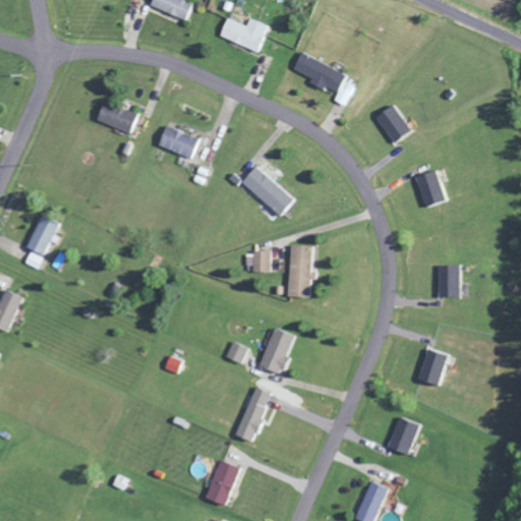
[(185,19),(192,1),(189,0),(151,0),(150,5),(185,19)]
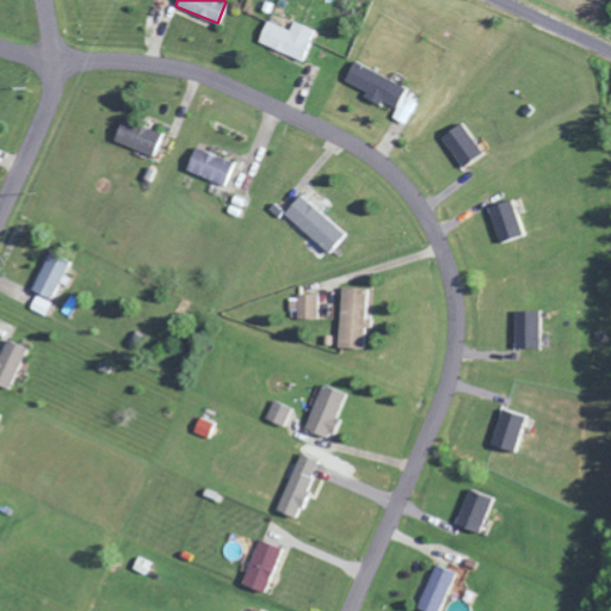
[(258,41),(304,61),(316,30),(294,20),(290,30),(267,19),(258,41)]
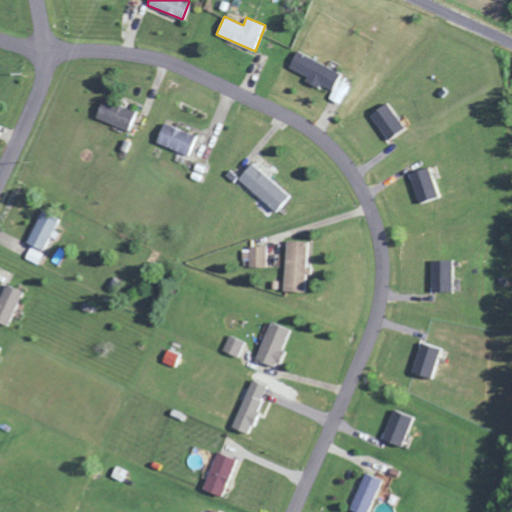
[(341,73),(297,50),(289,67),(308,76),(306,81),(318,87),(320,83),(333,90),(329,98),(340,104),(350,86),(338,80),(341,73)]
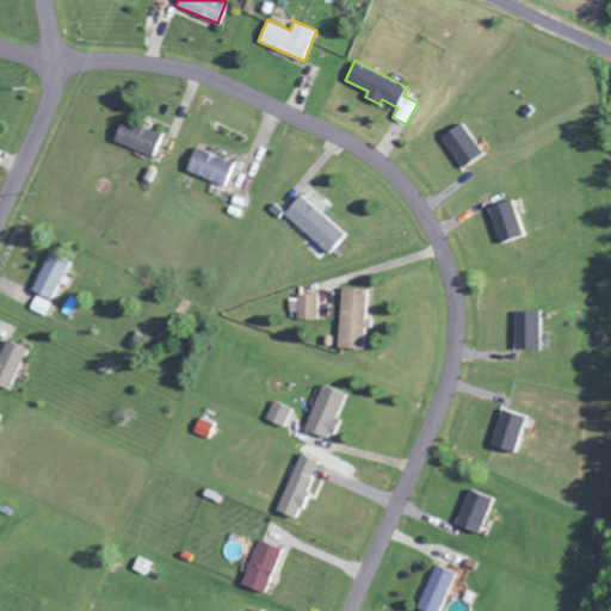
[(161,129),(119,118),(112,142),(154,154),(161,129)]
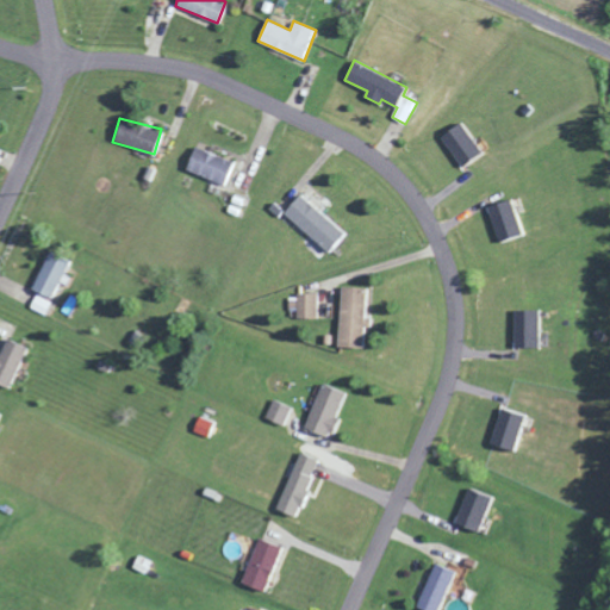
[(441,136),(462,166),(483,151),(460,122),(441,136)]
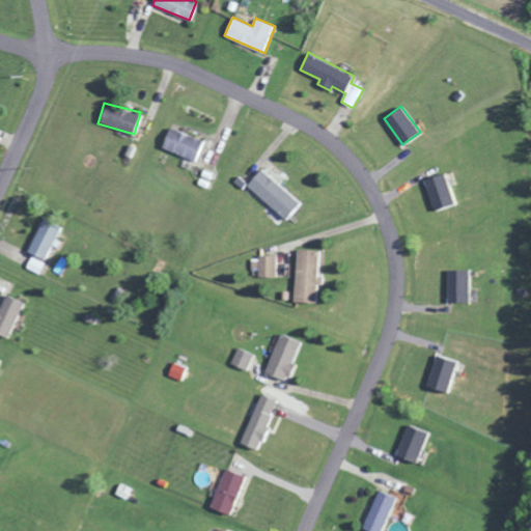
[(203,141),(169,127),(160,146),(195,162),(203,141)]
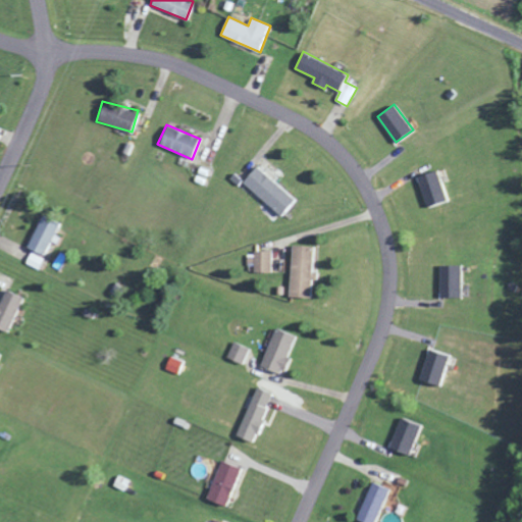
[(279,215),(294,199),(258,165),(243,180),(279,215)]
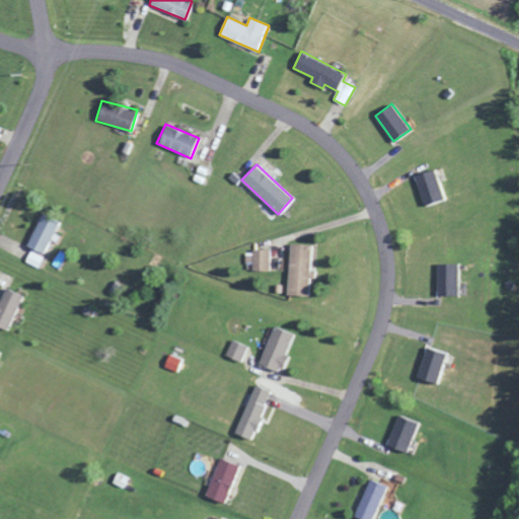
[(425,206),(445,198),(434,168),(414,175),(425,206)]
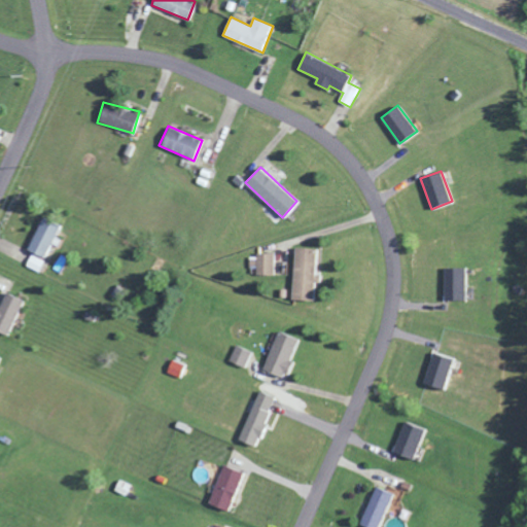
[(59,223),(41,217),(28,251),(45,258),(59,223)]
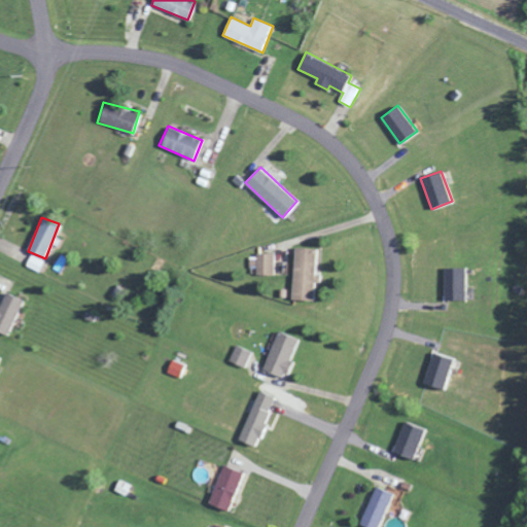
[(313,301),(316,248),(294,247),(291,300),(313,301)]
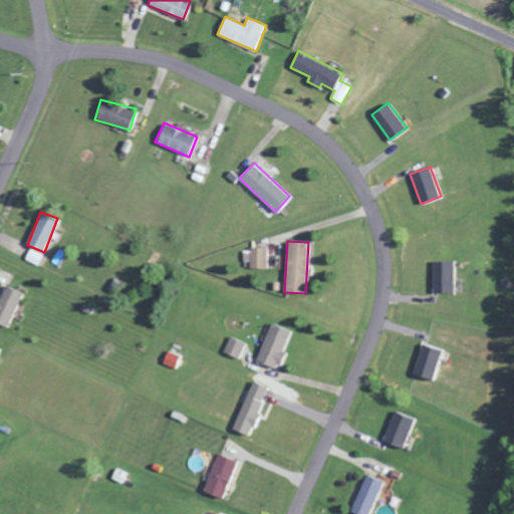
[(269,247),(251,246),(250,267),(268,268),(269,247)]
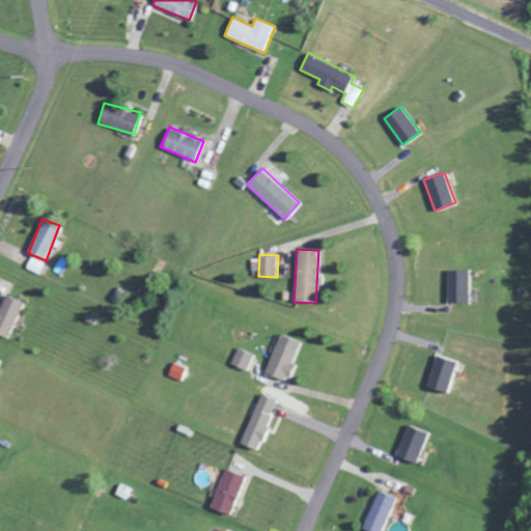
[(45,262),(30,257),(26,269),(40,274),(45,262)]
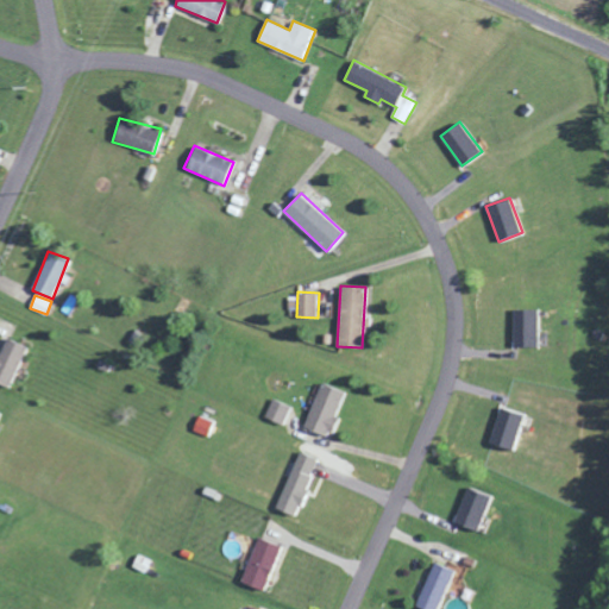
[(538,309),(513,309),(513,346),(538,346),(538,309)]
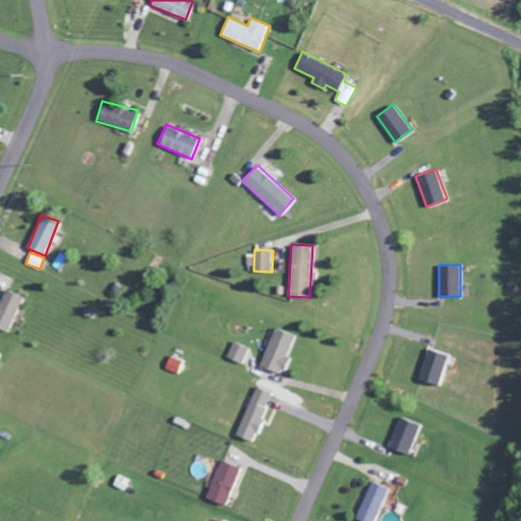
[(0,328),(7,332),(23,297),(6,289),(0,300),(0,328)]
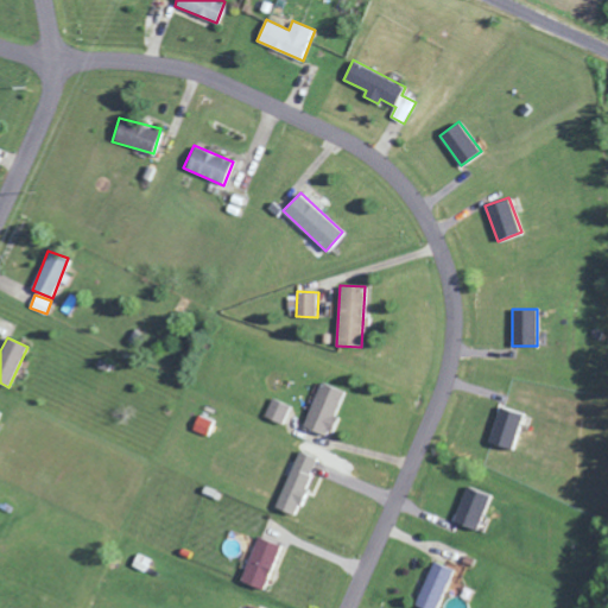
[(305,428),(329,436),(343,390),(318,382),(305,428)]
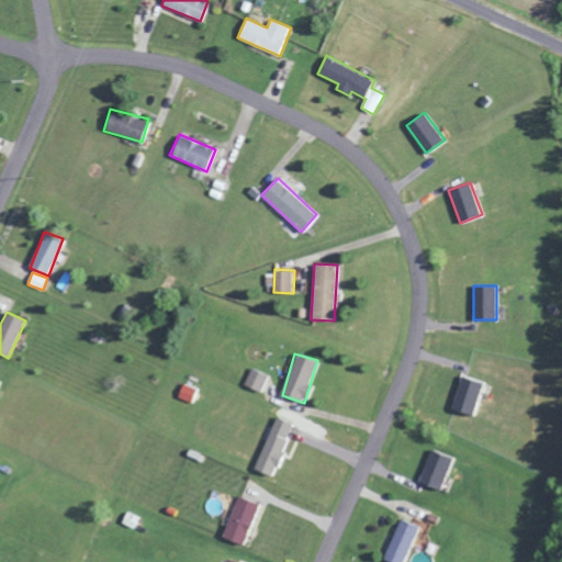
[(244,385),(261,392),(268,374),(250,368),(244,385)]
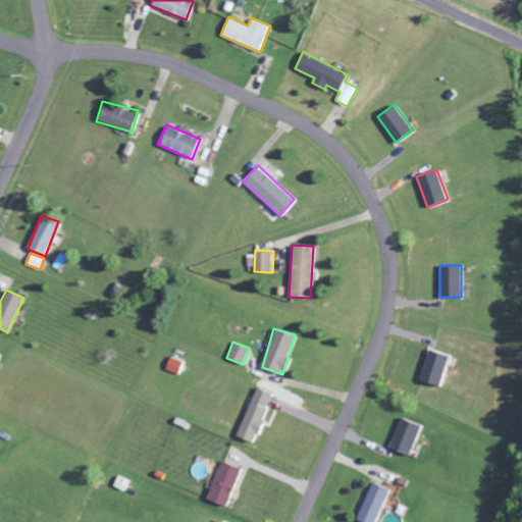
[(439,386),(449,354),(428,348),(419,379),(439,386)]
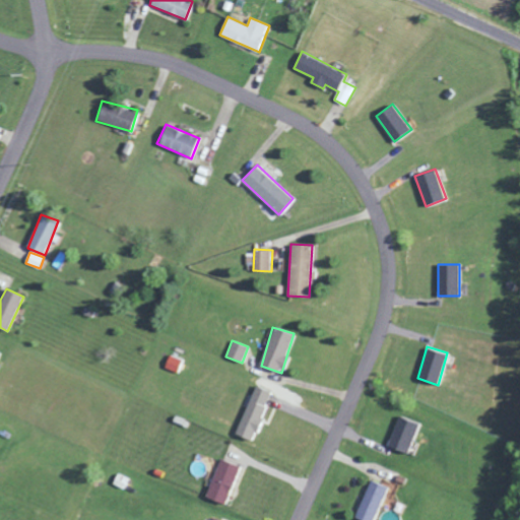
[(178,372),(182,359),(169,354),(165,368),(178,372)]
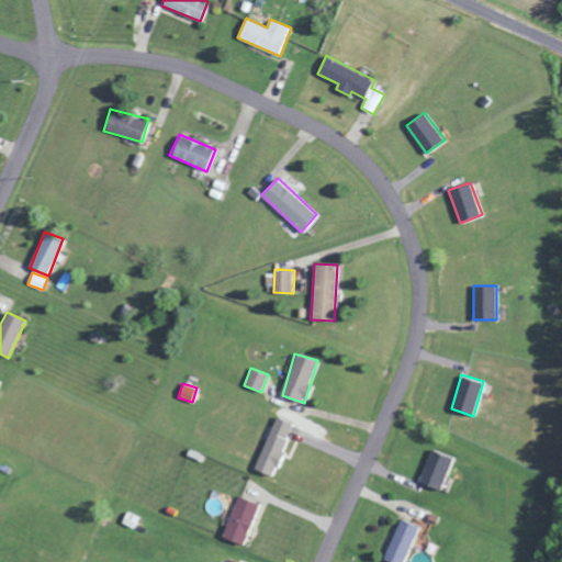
[(254,469),(271,476),(294,424),(277,416),(254,469)]
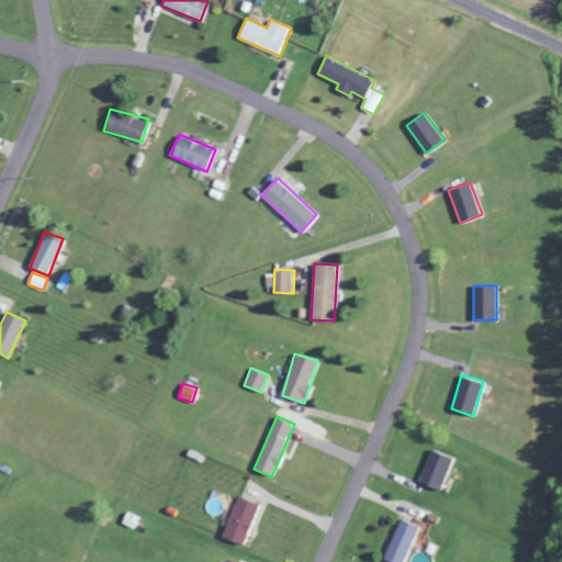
[(452,456),(430,449),(420,483),(442,490),(452,456)]
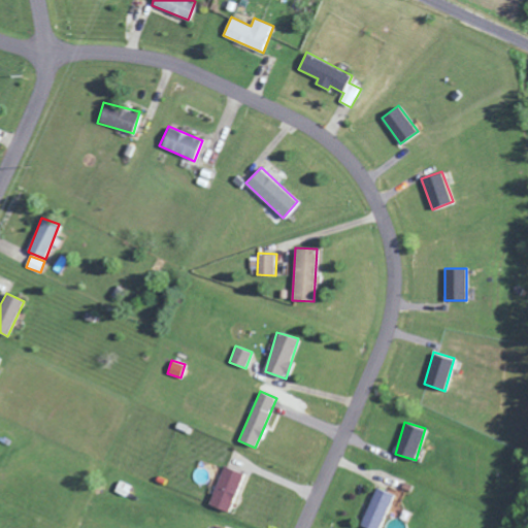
[(243,473),(224,465),(207,504),(227,513),(243,473)]
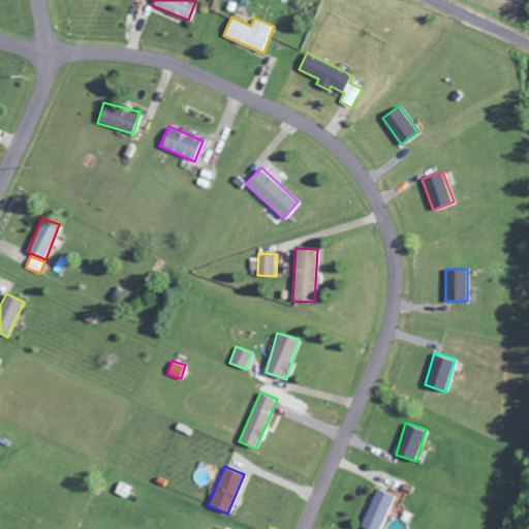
[(380,528),(396,496),(378,488),(361,526),(368,528),(380,528)]
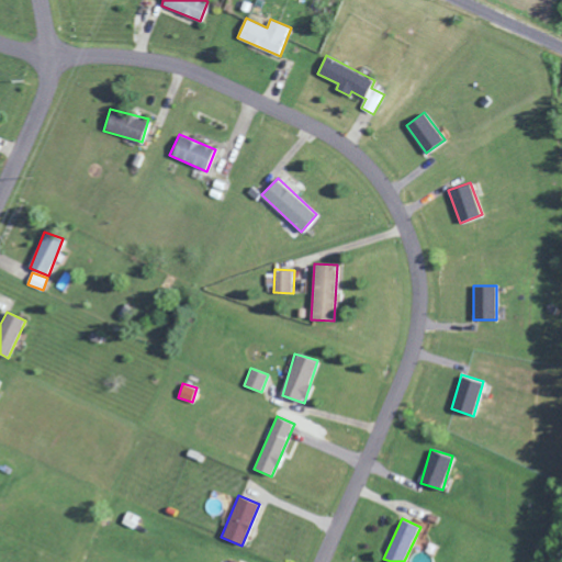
All buildings are outlined.
